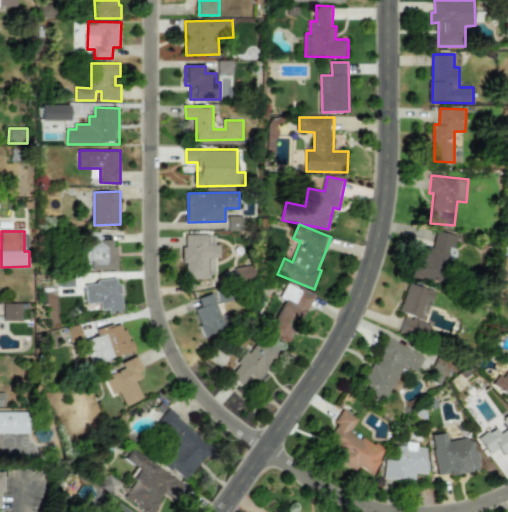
[(459,235),(438,231),(434,248),(429,247),(426,258),(416,256),(411,277),(444,284),(452,247),(456,248),(459,235)]
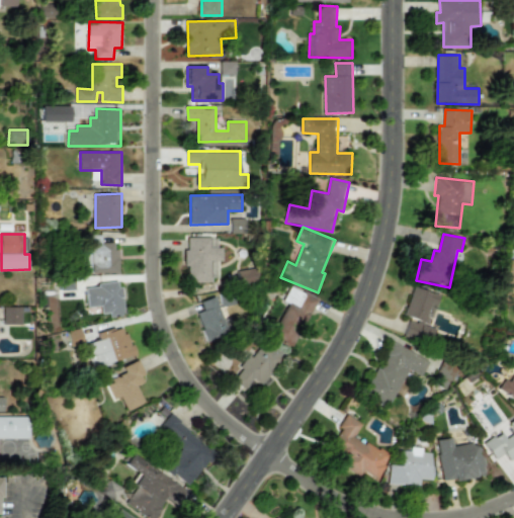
[(87,273),(119,273),(118,242),(104,242),(104,235),(86,235),(87,273)]
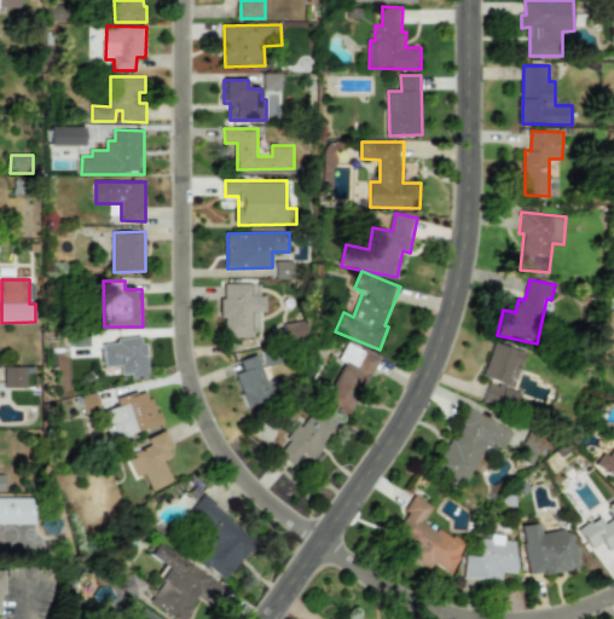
[(254,312),(267,312),(267,295),(261,295),(261,283),(225,284),(225,299),(220,299),(220,318),(226,318),(226,337),(254,337),(254,312)]
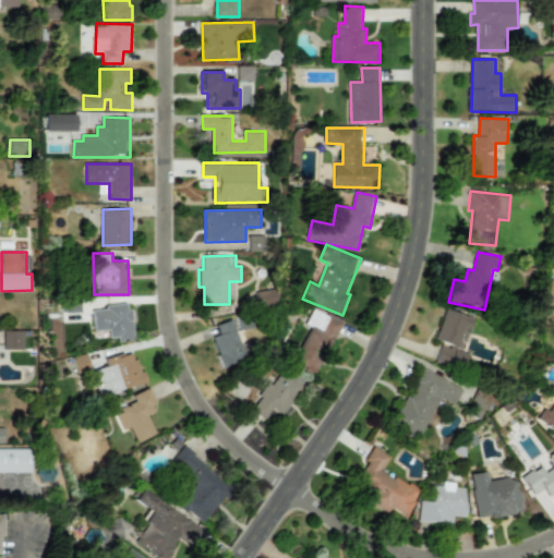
[(260,308),(278,304),(275,289),(256,293),(260,308)]
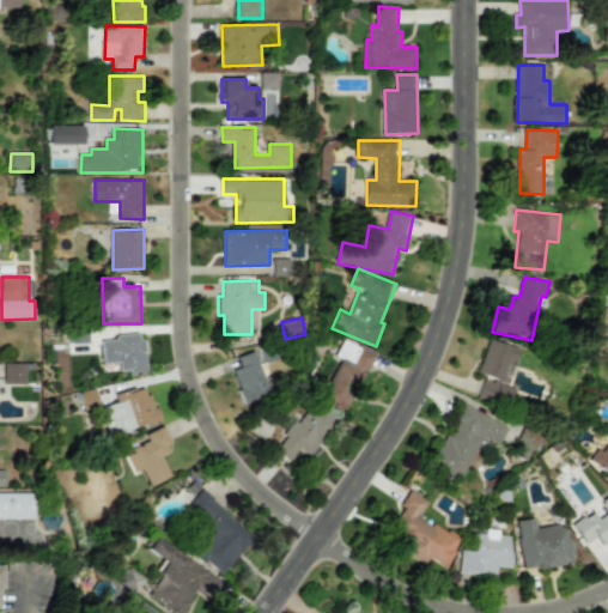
[(104,364),(122,363),(122,374),(147,371),(145,333),(117,335),(117,339),(103,340),(104,364)]
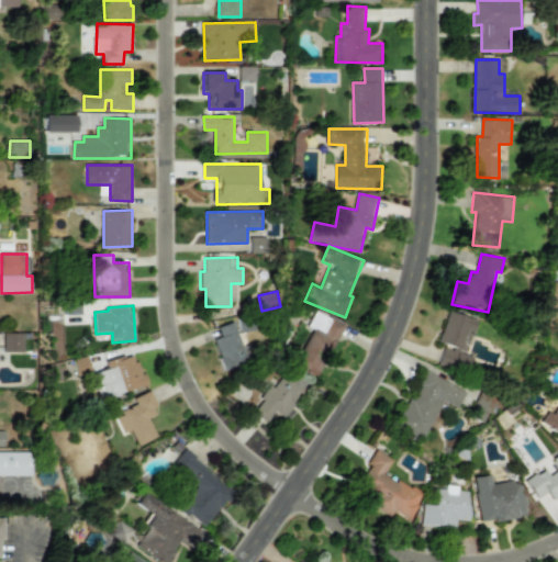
[(314,329),(296,367),(319,378),(346,324),(317,310),(309,327),(314,329)]
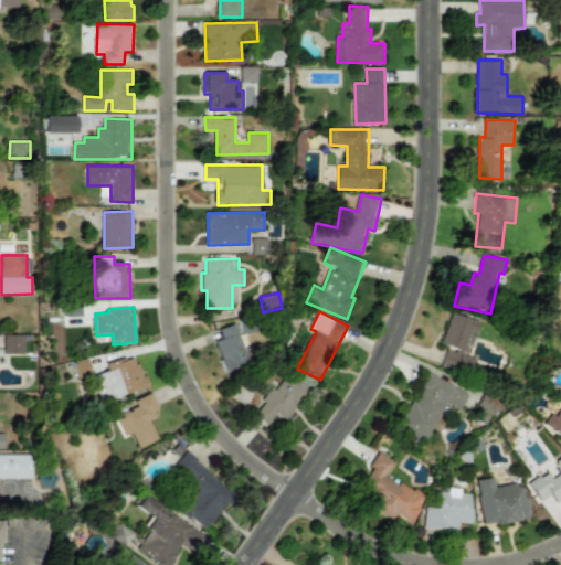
[(482,321),(453,312),(442,345),(448,348),(443,365),(473,374),(477,359),(466,355),(473,332),(478,334),(482,321)]
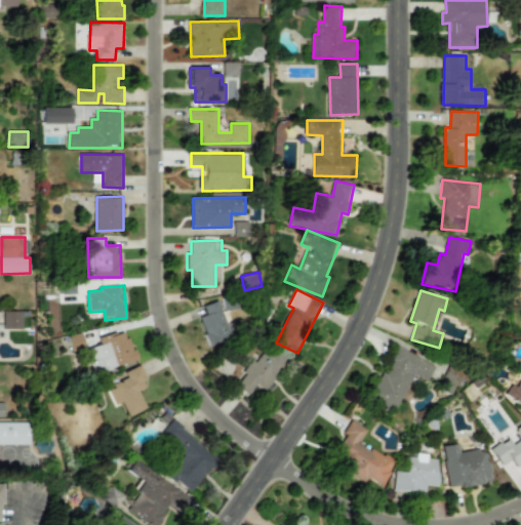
[(210,346),(233,338),(221,300),(205,306),(207,315),(201,317),(210,346)]
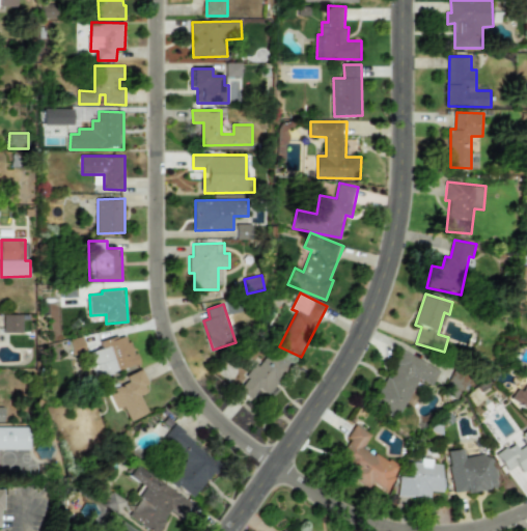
[(6,332),(25,333),(25,315),(6,315),(6,332)]
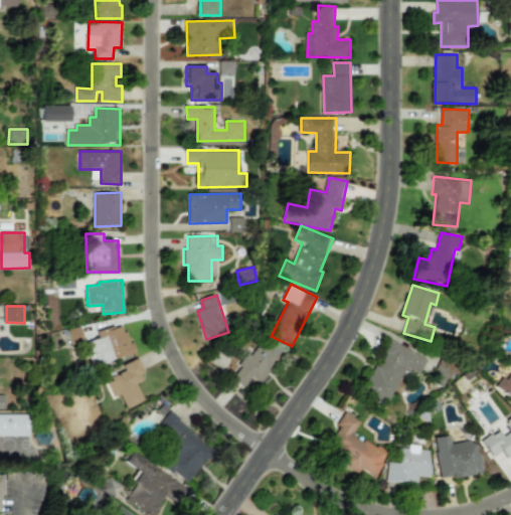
[(134,355),(127,325),(99,332),(101,339),(87,343),(93,365),(134,355)]
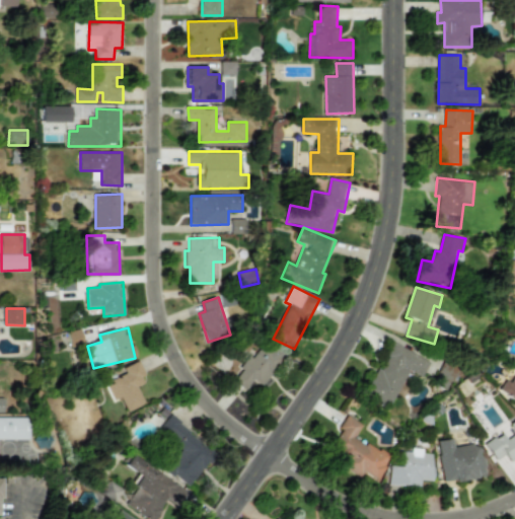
[(285,355),(266,340),(235,379),(254,394),(285,355)]
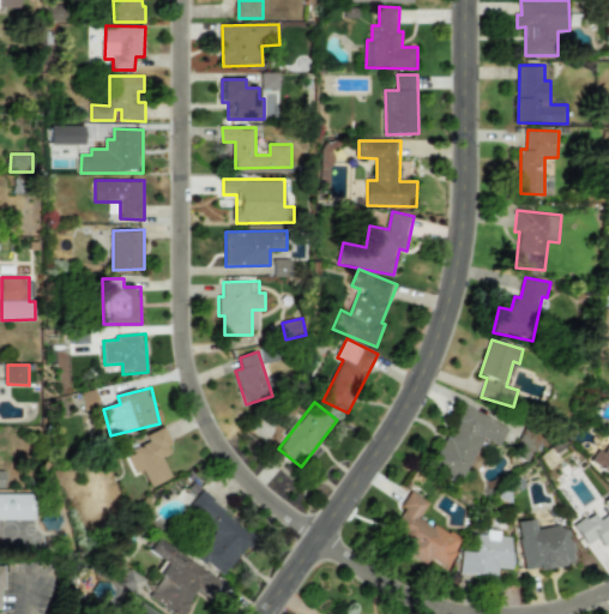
[(502,446),(511,427),(464,405),(436,464),(466,479),(484,438),(502,446)]
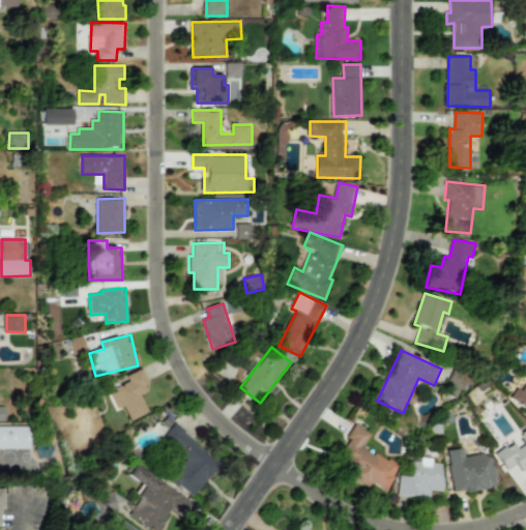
[(125,406),(132,420),(149,412),(142,395),(152,390),(142,369),(127,375),(130,381),(110,390),(118,409),(125,406)]
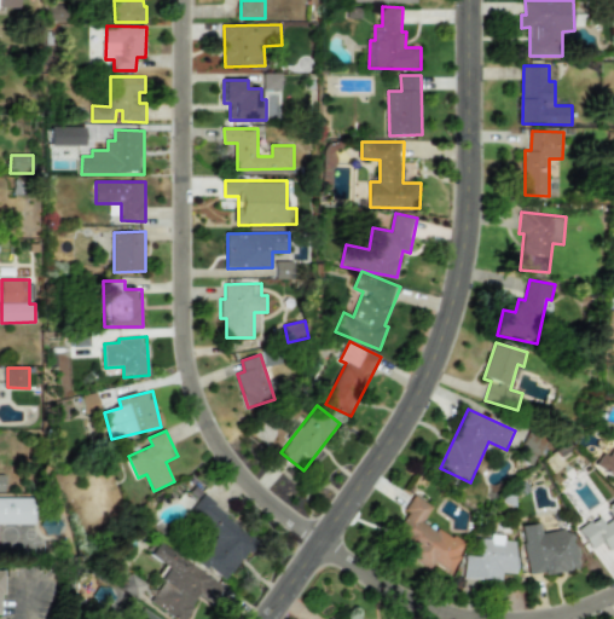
[(595,470),(613,481),(613,444),(610,443),(595,470)]
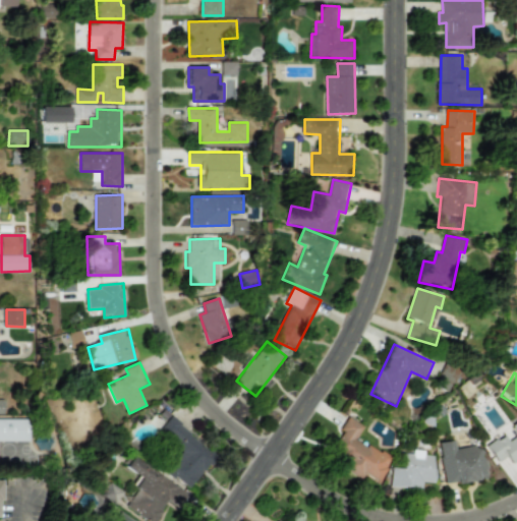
[(189,488),(218,456),(173,416),(161,430),(184,451),(167,469),(189,488)]
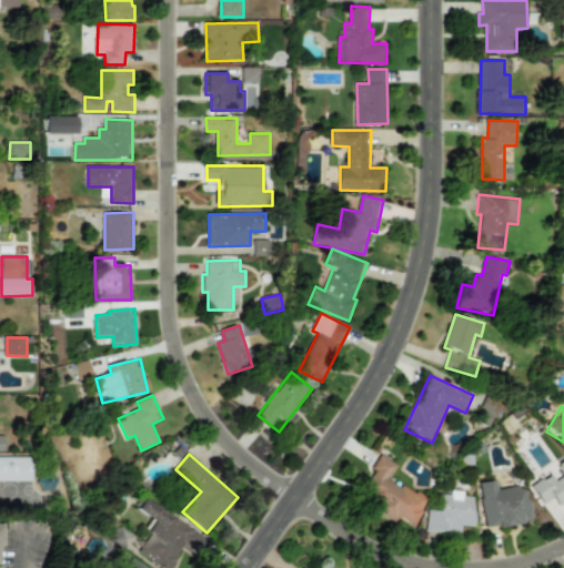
[(0,480),(33,482),(33,456),(0,455),(0,480)]
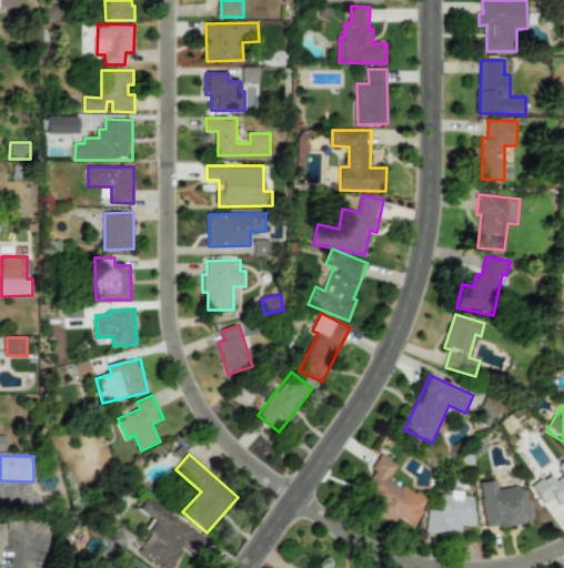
[(399,464),(383,455),(359,496),(399,519),(400,516),(414,525),(429,500),(391,477),(399,464)]
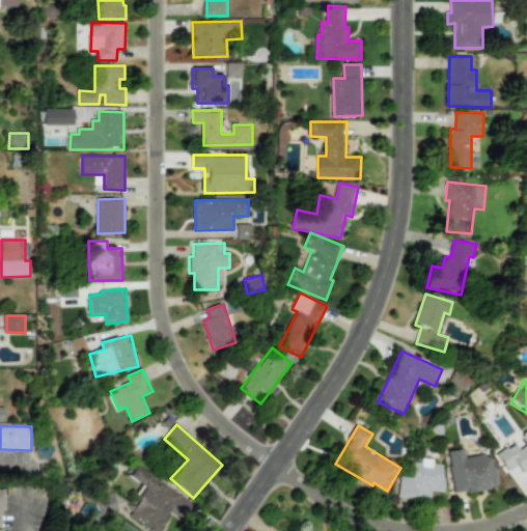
[(524,471),(526,469),(526,431),(524,434),(526,437),(526,445),(520,449),(516,443),(498,454),(509,471),(519,465),(524,471)]
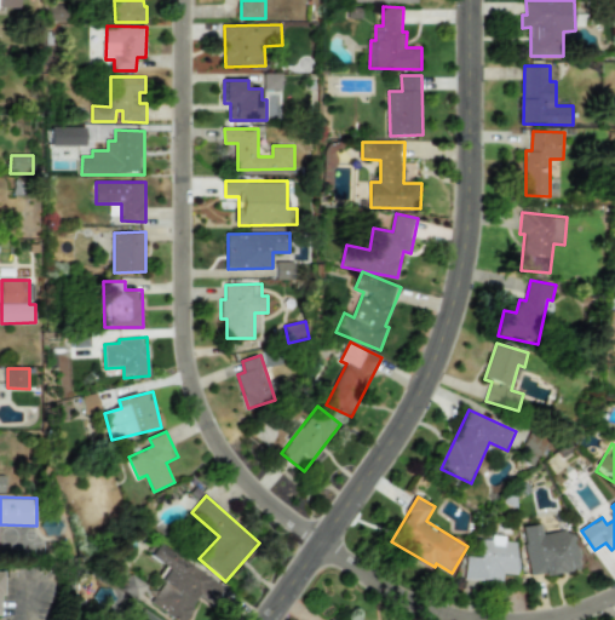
[(524,526),(532,577),(581,569),(575,530),(544,535),(542,523),(524,526)]
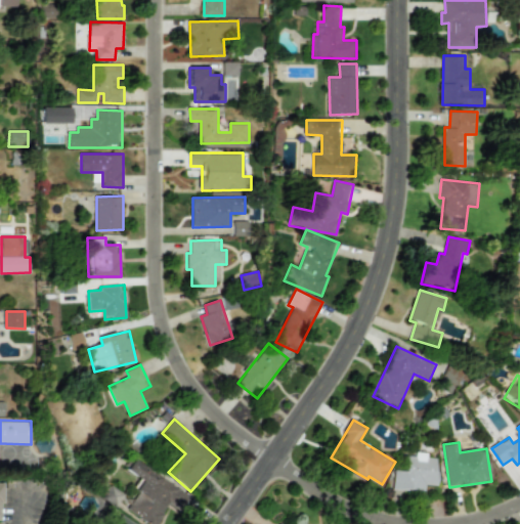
[(395,489),(426,491),(427,484),(437,485),(439,459),(429,457),(429,452),(417,451),(417,456),(408,455),(407,471),(396,470),(395,489)]
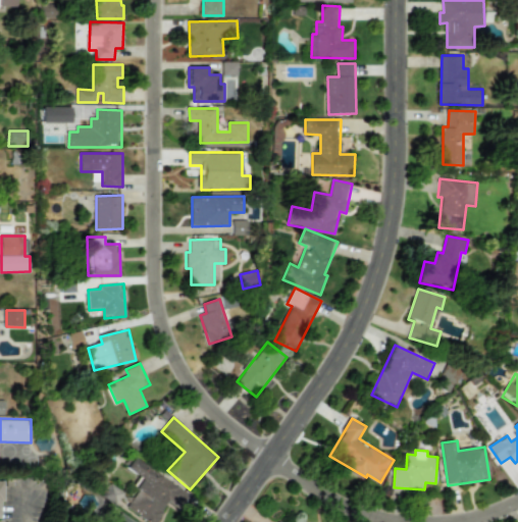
[(126,509),(149,521),(157,521),(169,502),(183,510),(192,493),(133,459),(127,469),(144,479),(126,509)]
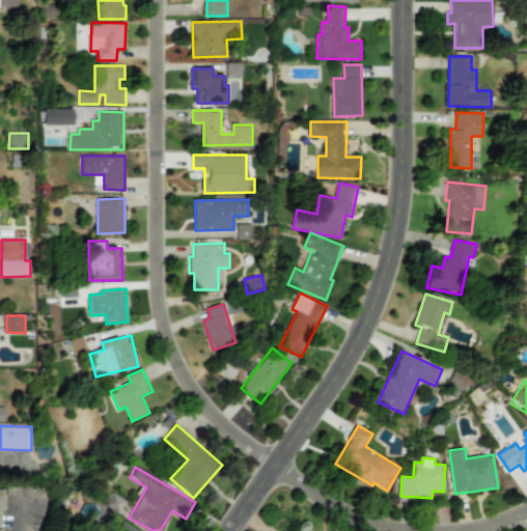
[(137,530),(121,520),(113,530),(137,530)]
